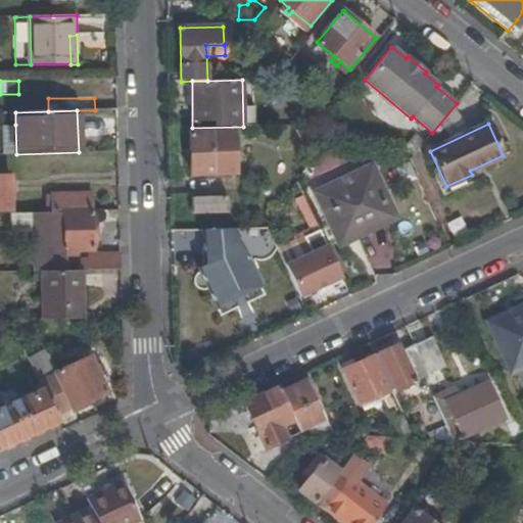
[(2,126),(2,154),(16,154),(15,125),(2,126)]
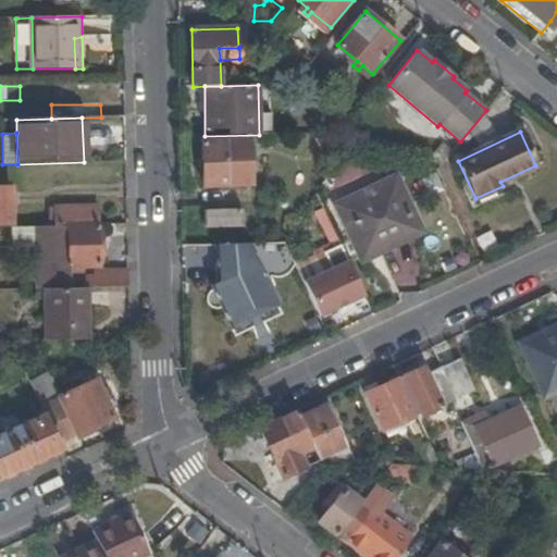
[(248,163),(247,140),(202,143),(205,186),(251,183),(250,163),(248,163)]
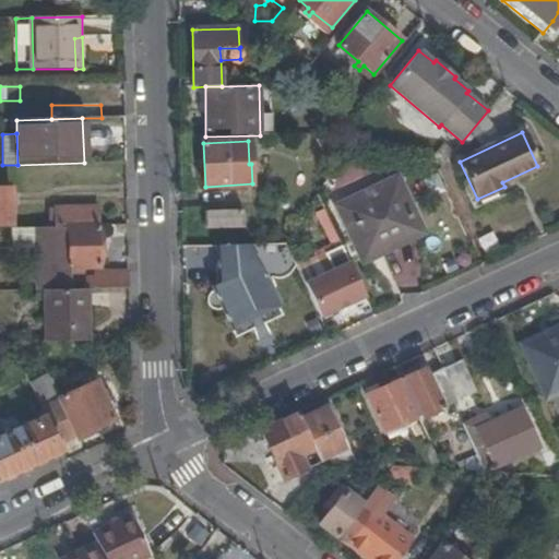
[(368,162),(340,158),(328,178),(366,182),(368,162)]
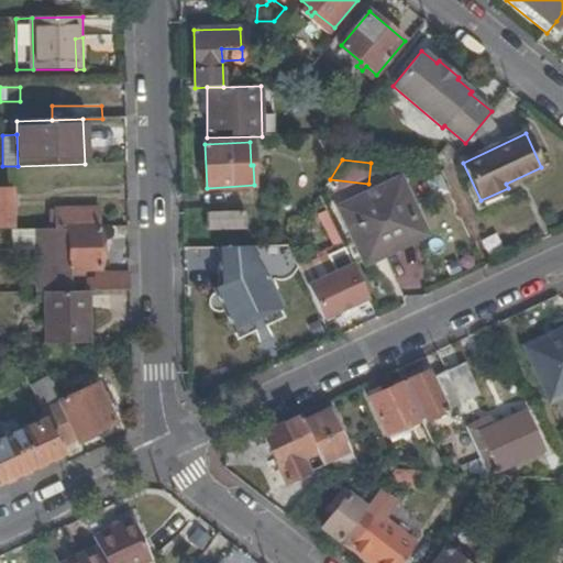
[(342,210),(361,251),(407,230),(410,236),(421,232),(398,184),(342,210)]
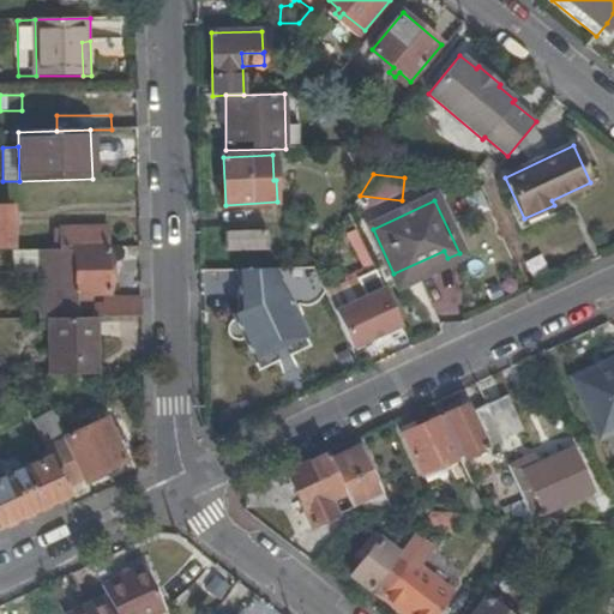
[(0,209),(0,245),(13,246),(12,209),(0,209)]
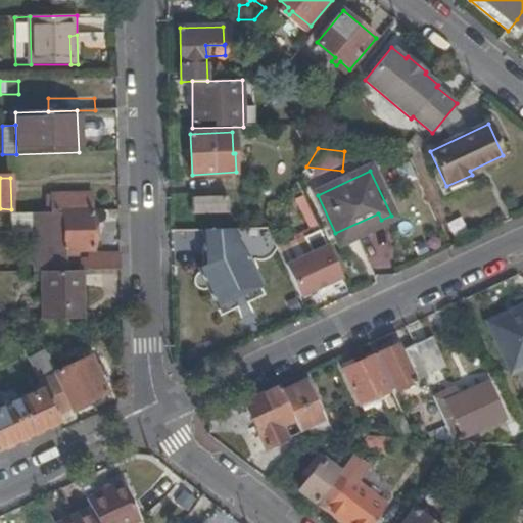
[(51,208),(92,207),(92,193),(51,194),(51,208)]
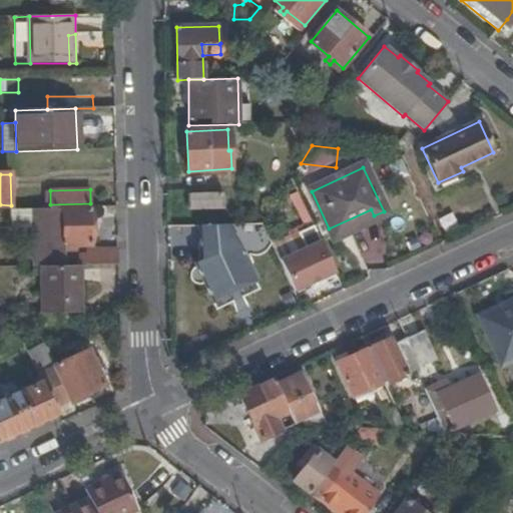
[(223,208),(222,193),(188,194),(189,209),(223,208)]
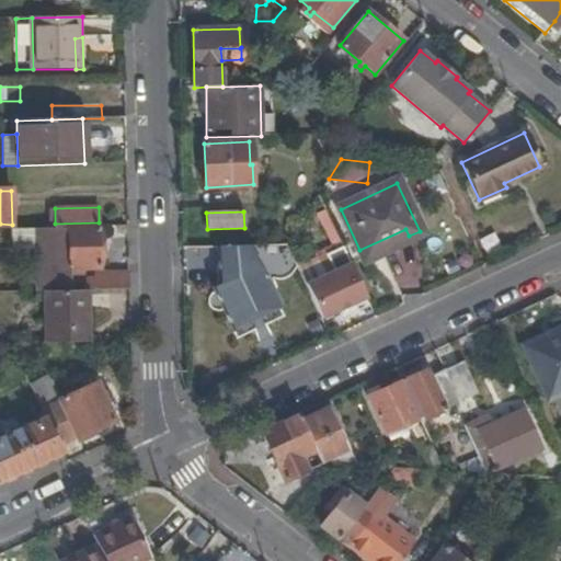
[(36,228),(38,292),(47,292),(70,290),(70,275),(83,275),(83,270),(101,268),(99,227),(55,228),(36,228)]
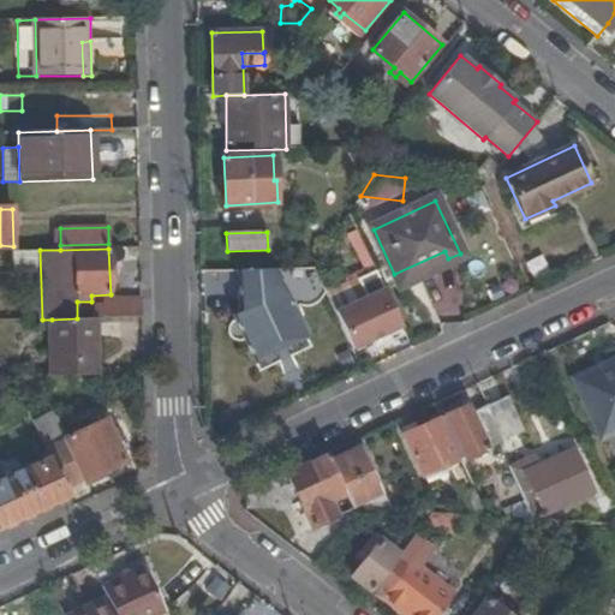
[(445,251),(394,274),(399,286),(424,274),(423,272),(448,258),(445,251)]
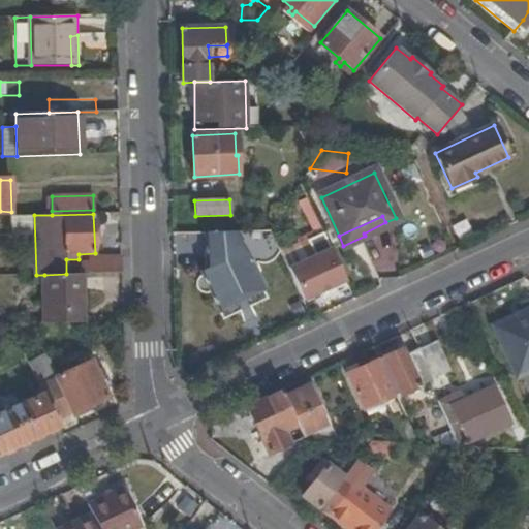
[(277,244),(271,229),(236,230),(237,245),(277,244)]
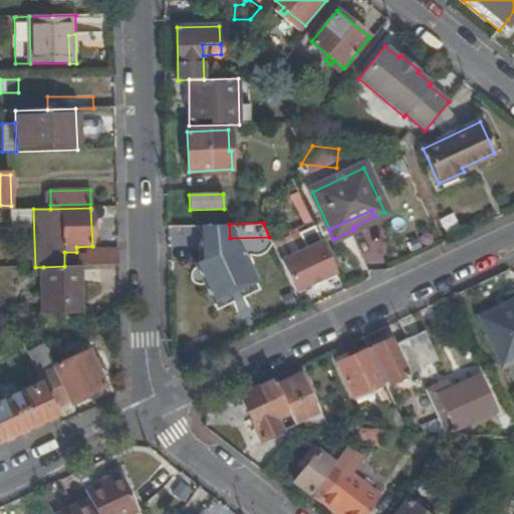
[(230,238),(229,224),(200,225),(201,261),(195,264),(214,302),(256,282),(238,244),(230,247),(230,238)]
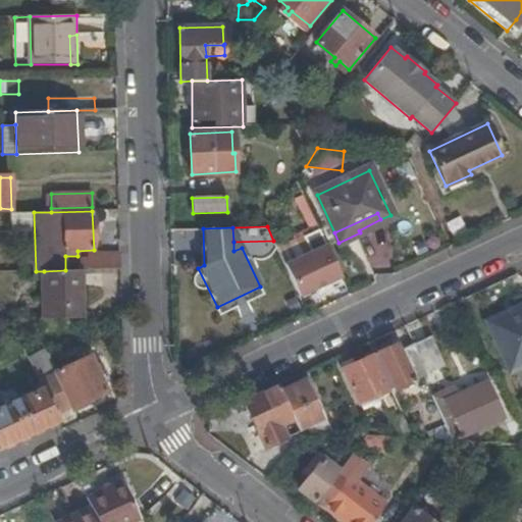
[(328,246),(285,265),(300,297),(343,277),(328,246)]
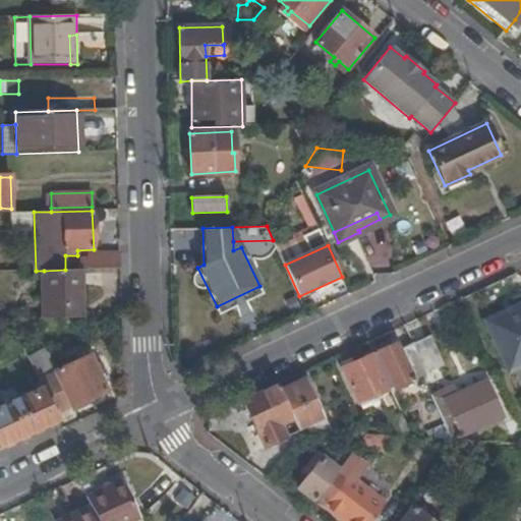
[(88,254),(89,270),(121,269),(121,253),(88,254)]
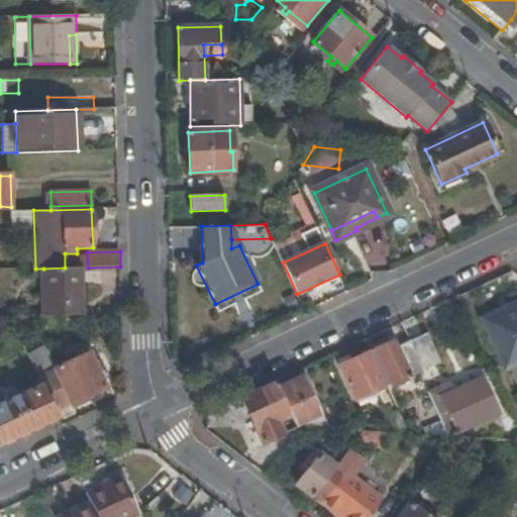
[(65,268),(43,269),(44,316),(82,315),(81,268),(65,268)]
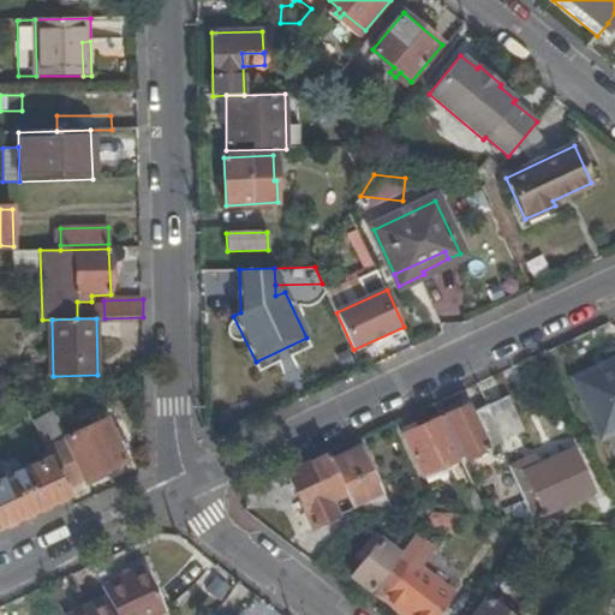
[(608,371),(578,384),(604,439),(614,433),(614,359),(604,365),(608,371)]
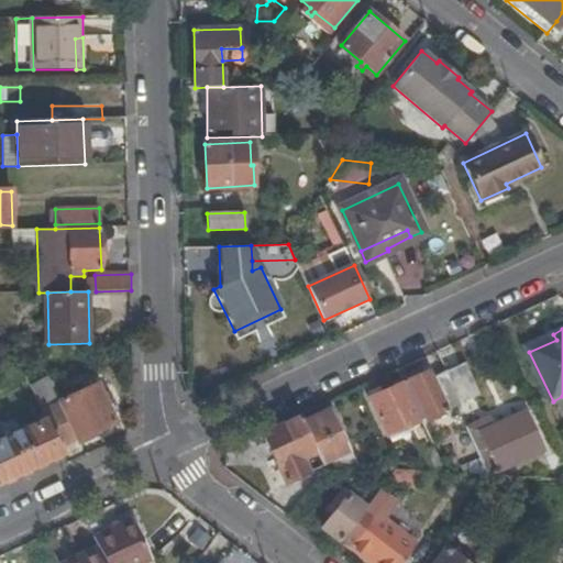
[(526,346),(529,352),(556,340),(553,334),(526,346)]
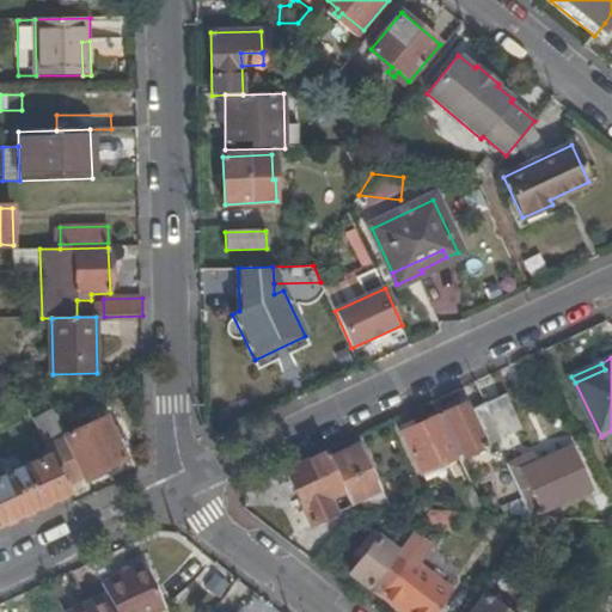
[(508,393),(489,403),(505,438),(524,429),(508,393)]
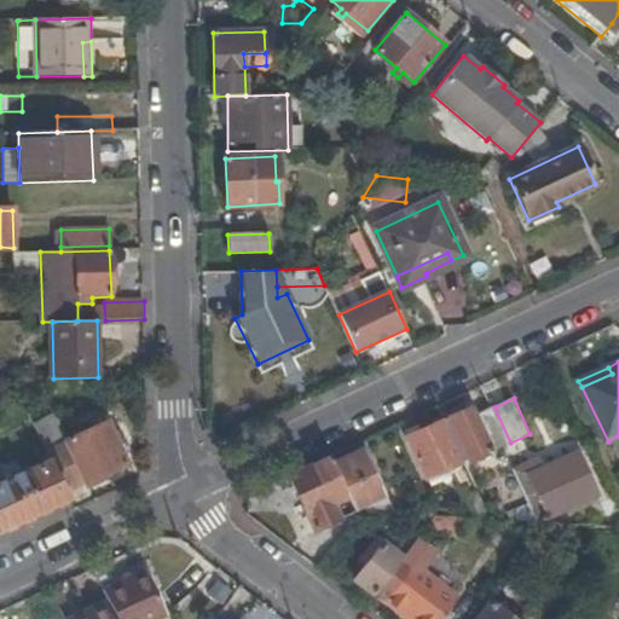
[(473,408),(445,421),(466,464),(486,455),(489,461),(496,457),(493,451),(504,446),(510,443),(495,408),(476,416),(473,408)]
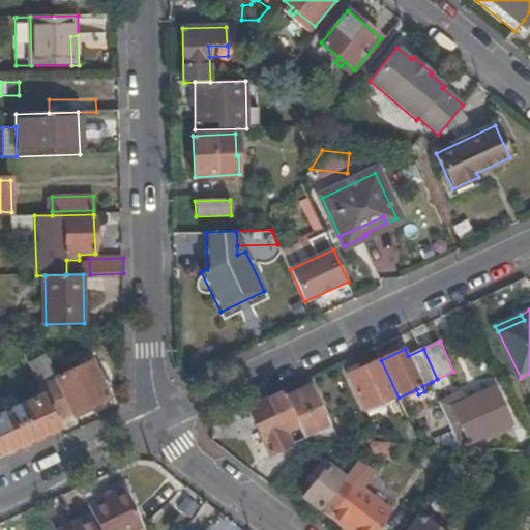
[(399,398),(381,360),(349,375),(365,410),(389,400),(395,414),(405,410),(399,398)]
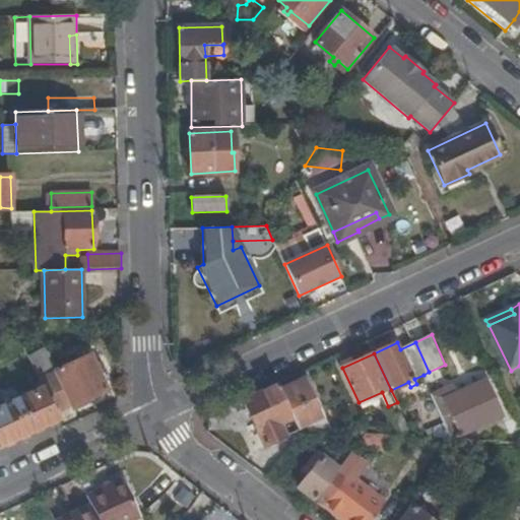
[(41,379),(44,386),(56,412),(70,405),(71,407),(107,390),(99,374),(94,366),(89,354),(54,372),(55,373),(41,379)]
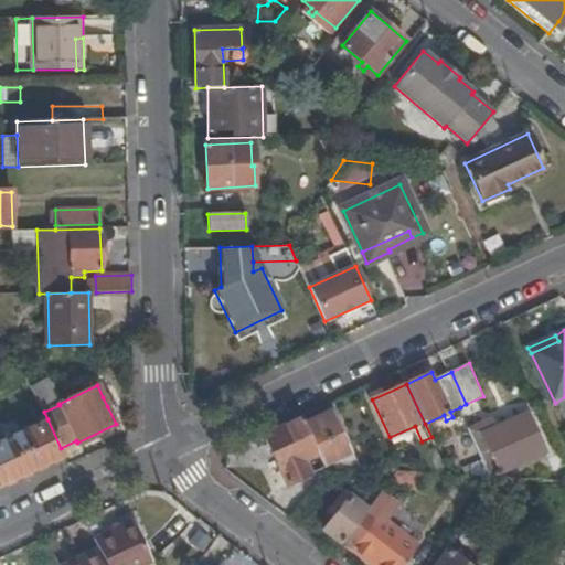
[(103,397),(107,406),(112,404),(108,394),(103,397)]
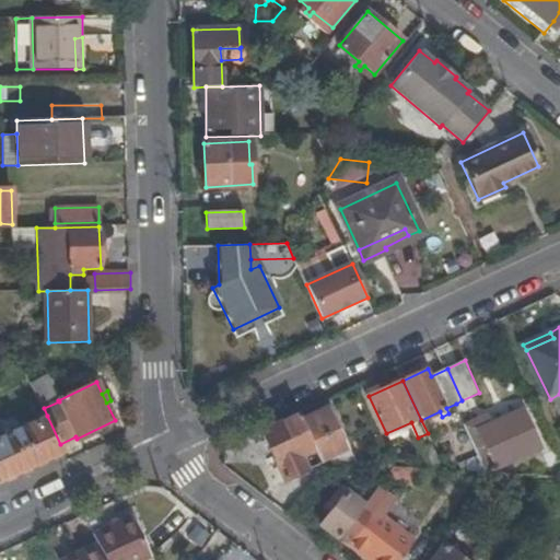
[(329,457),(335,467),(366,467),(362,457),(356,461),(333,409),(303,422),(316,450),(322,461),(329,457)]
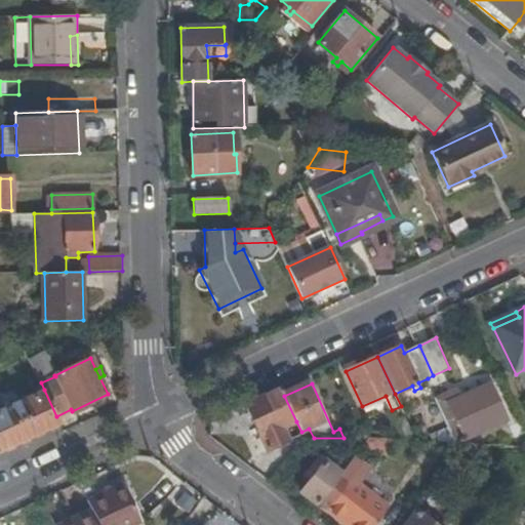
[(449,429),(456,443),(463,441),(466,440),(509,420),(491,384),(460,396),(458,390),(446,396),(456,418),(447,422),(449,429)]
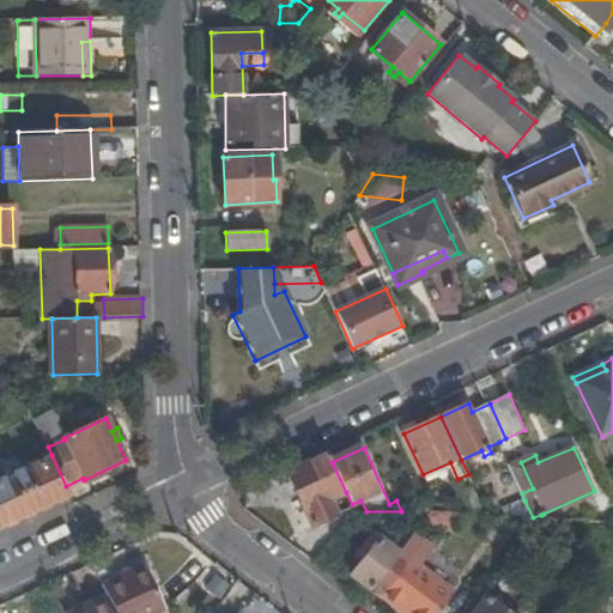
[(328,453),(287,472),(313,526),(338,514),(332,501),(346,492),(332,462),(328,453)]
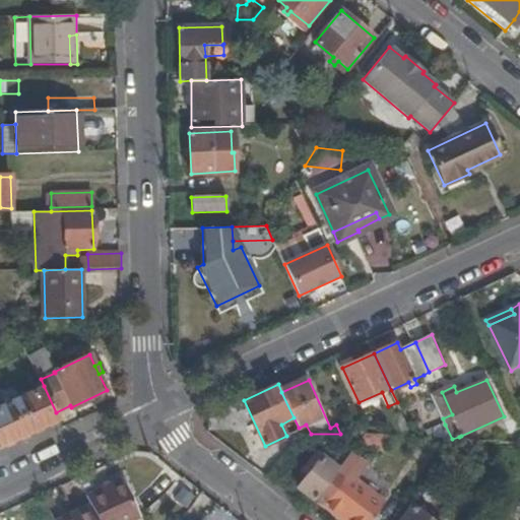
[(0,446),(59,419),(56,412),(44,386),(42,388),(14,400),(12,395),(5,398),(7,403),(0,406),(0,446)]
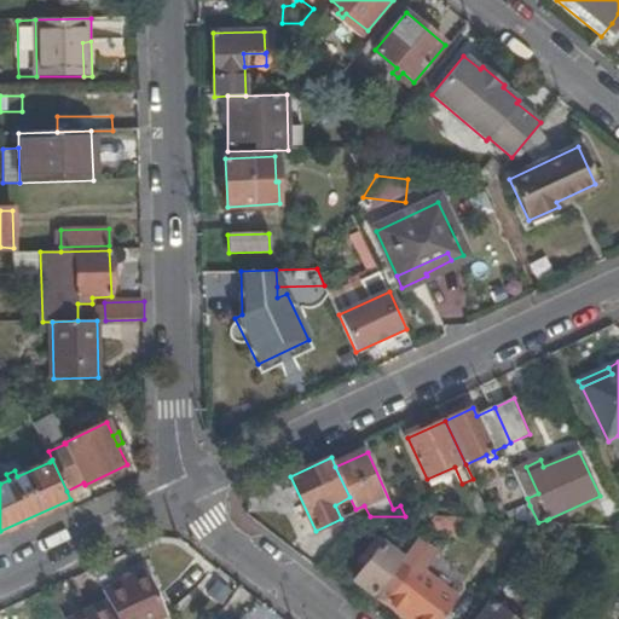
[(435,516),(428,502),(420,509),(423,516),(435,516)]
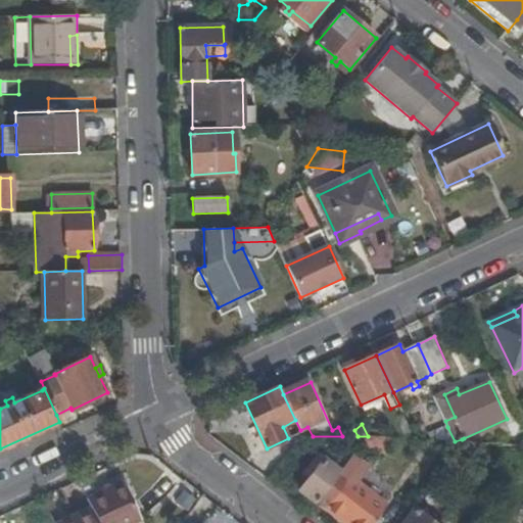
[(447,427),(415,439),(455,441),(447,427)]
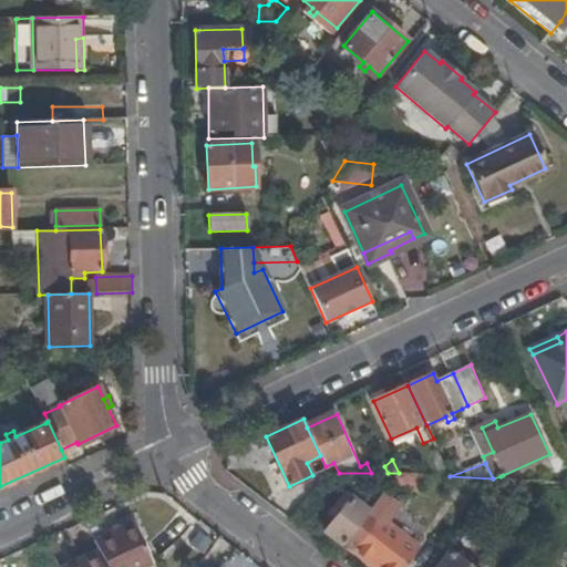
[(326,531),(343,545),(344,543),(361,521),(369,512),(347,494),(333,512),(338,515),(326,531)]
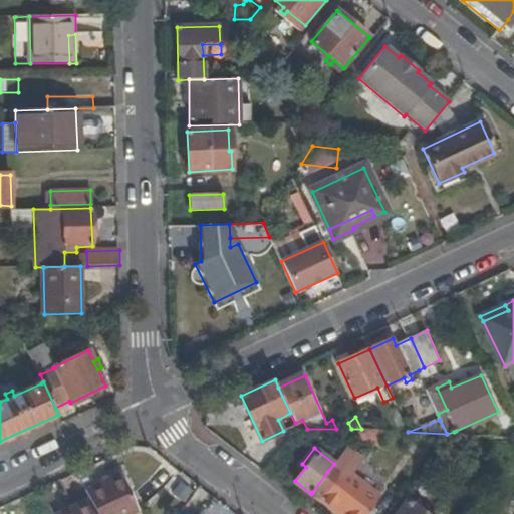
[(336,479),(327,472),(312,492),(340,513),(366,513),(380,497),(343,470),(336,479)]
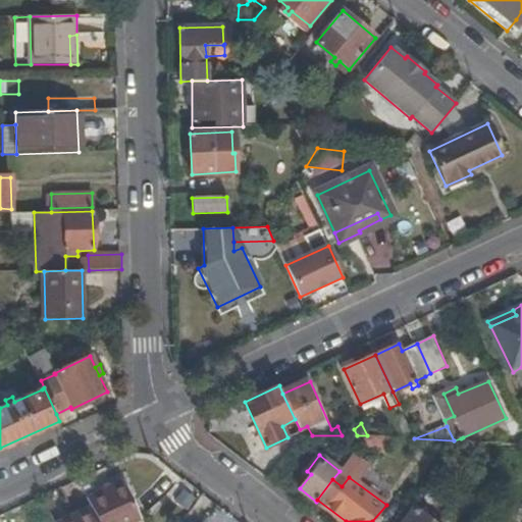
[(64,521),(138,521),(144,519),(125,481),(90,500),(94,509),(64,521)]
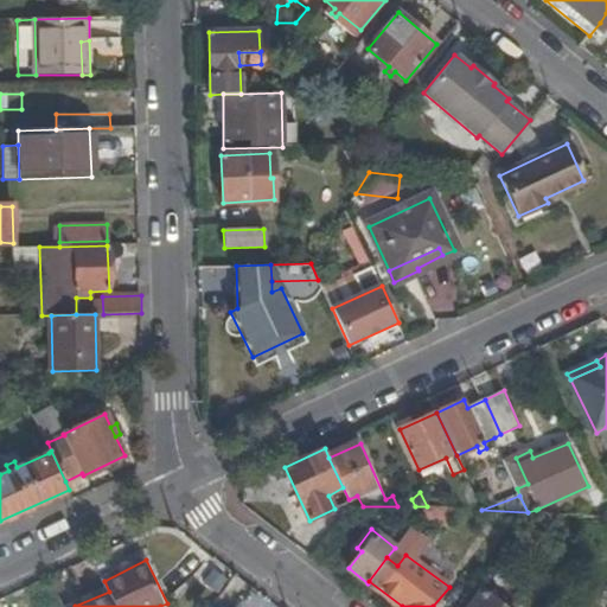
[(504,606),(484,590),(471,606),(504,606)]
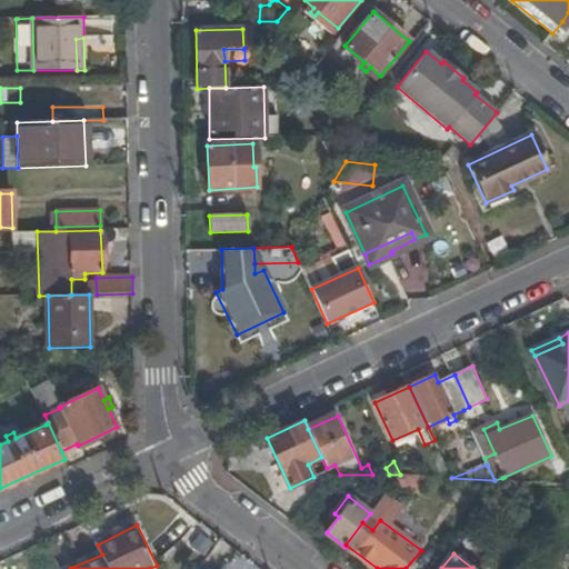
All buildings are outlined.
